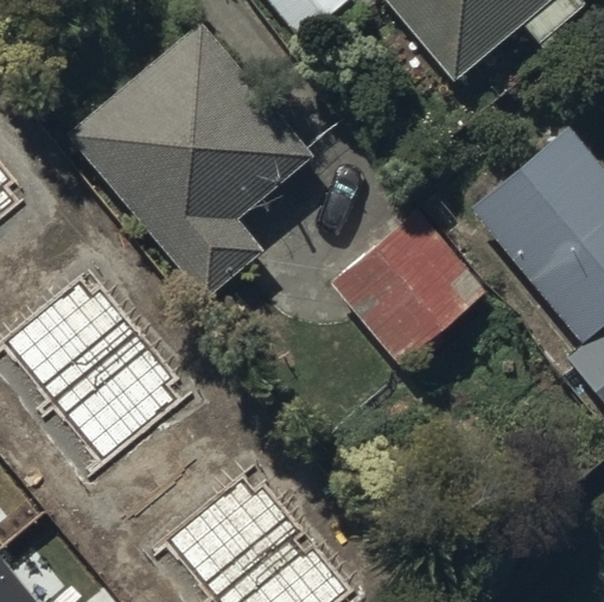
[(354,0),(267,0),(303,43),(354,0)]
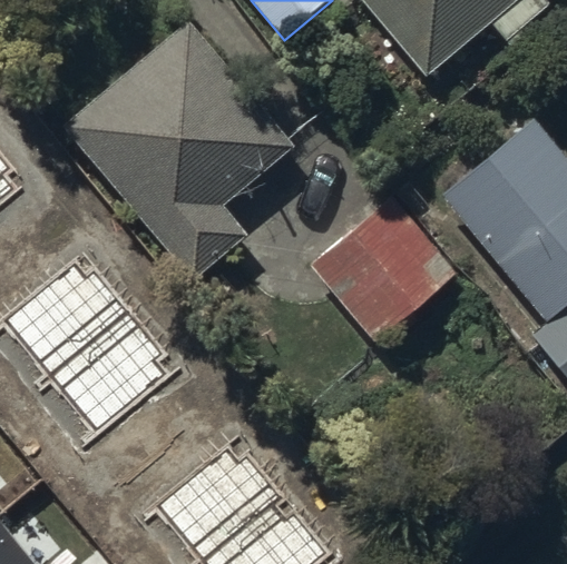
[(361,0),(427,77),(490,22),(511,47),(526,36),(520,30),(551,5),(548,0),(361,0)]
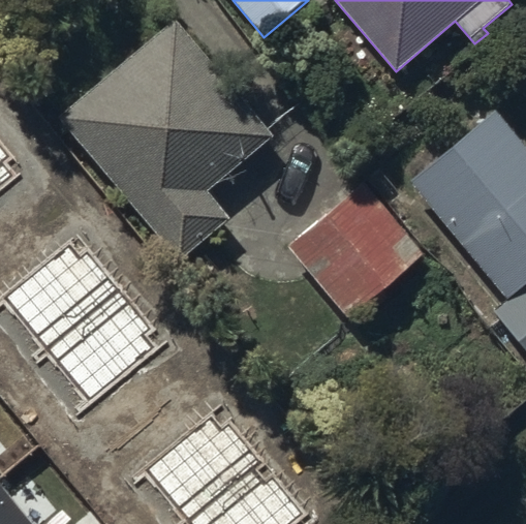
[(273,135),(175,18),(57,117),(179,262),(230,218),(208,190),(273,135)]
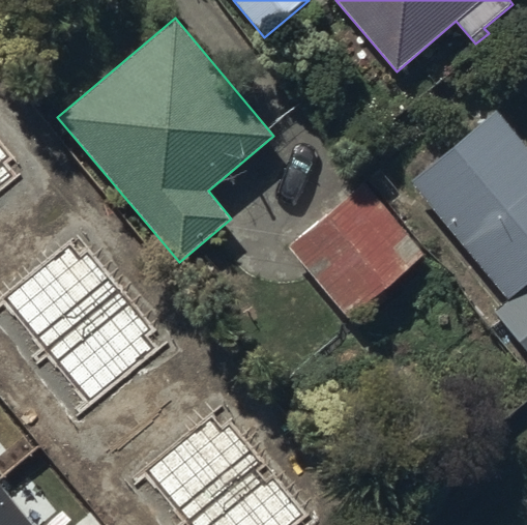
[(526,146),(496,110),(411,179),(509,298),(526,284),(526,146)]
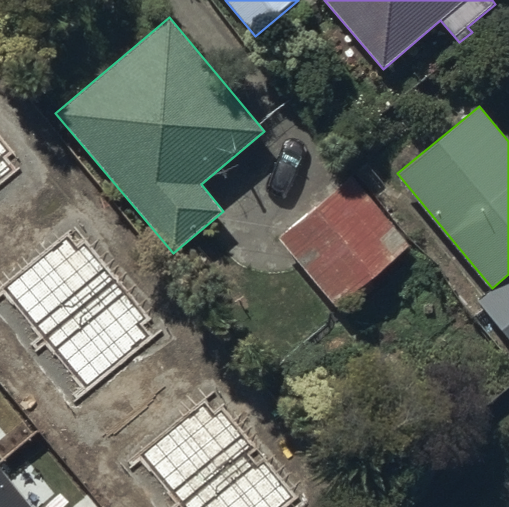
[(0,143),(0,193),(25,173),(0,143)]
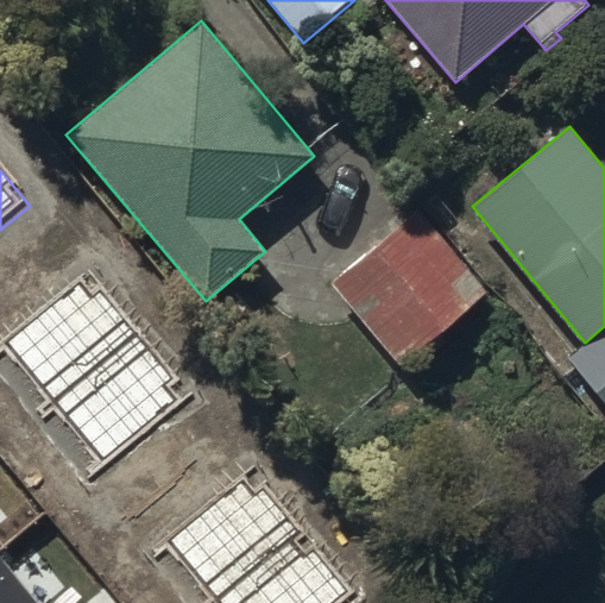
[(420,211),(333,284),(402,366),(489,293),(420,211)]
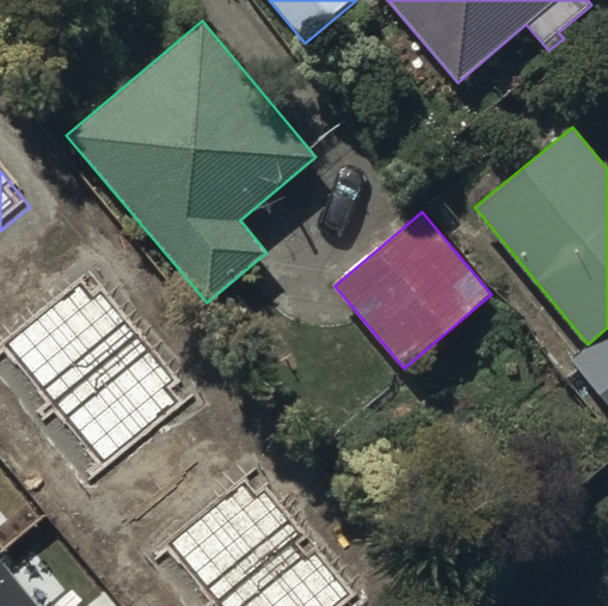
[(97,274),(0,353),(0,367),(94,483),(198,398),(97,274)]
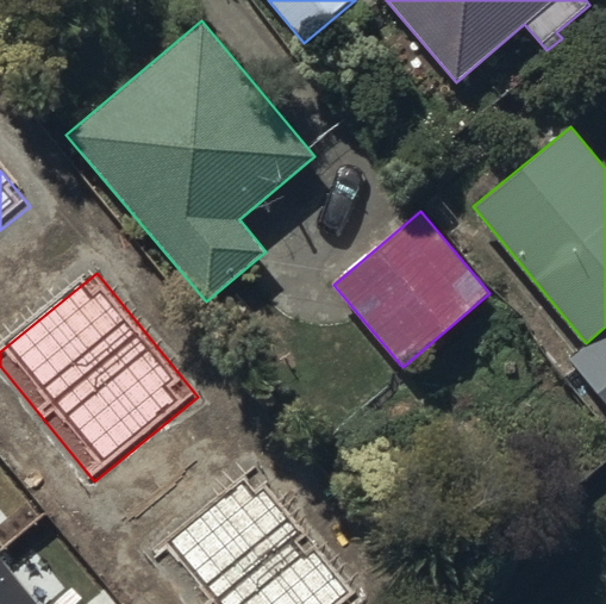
[(605,330),(570,360),(605,402),(605,330)]
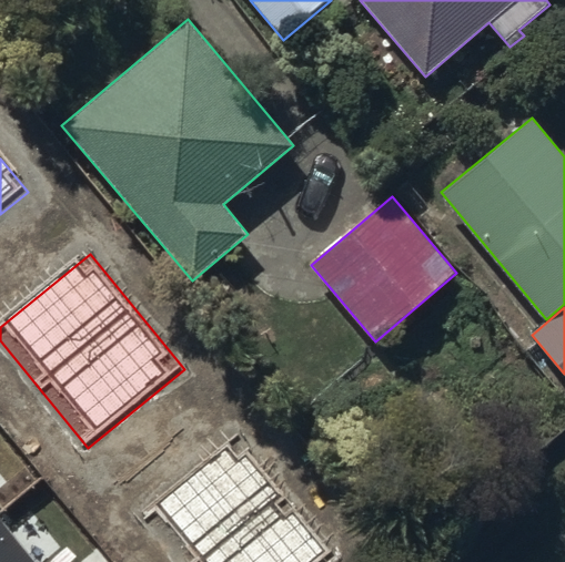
[(241,442),(144,521),(178,561),(331,561),(335,558),(241,442)]
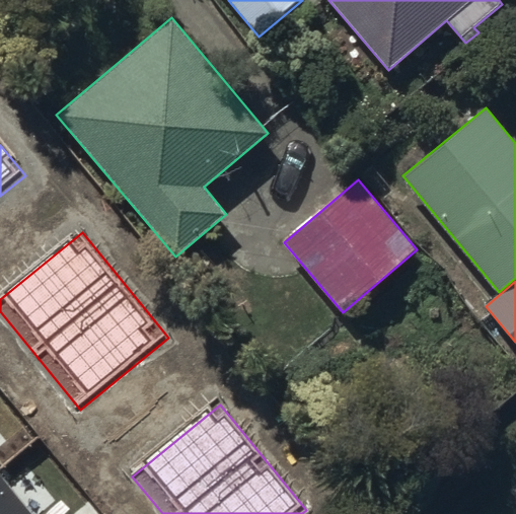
[(25,513),(0,483),(0,513),(25,513)]
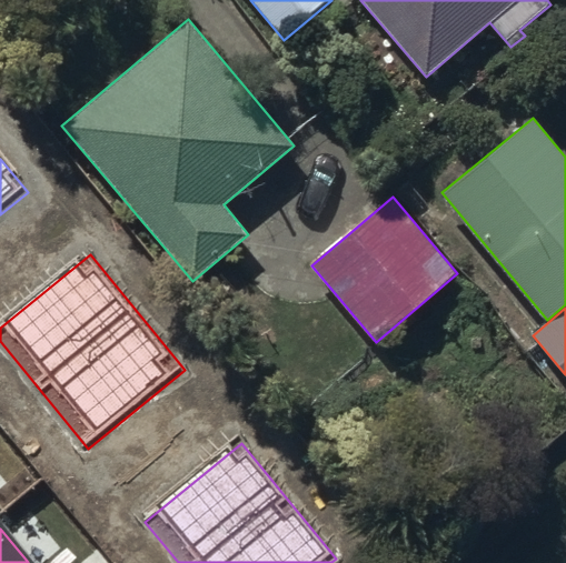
All buildings are outlined.
